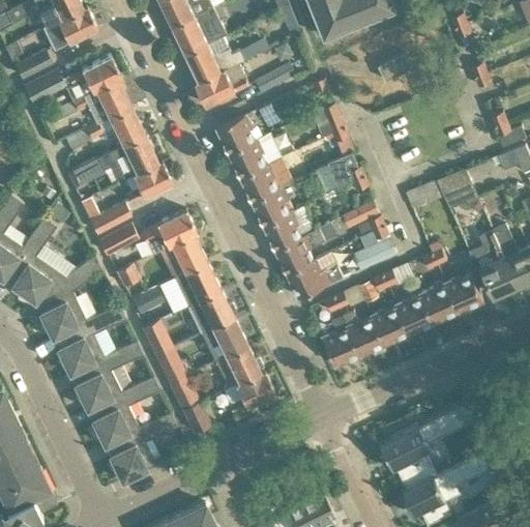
[(34,0),(47,25),(83,8),(79,0),(34,0)]
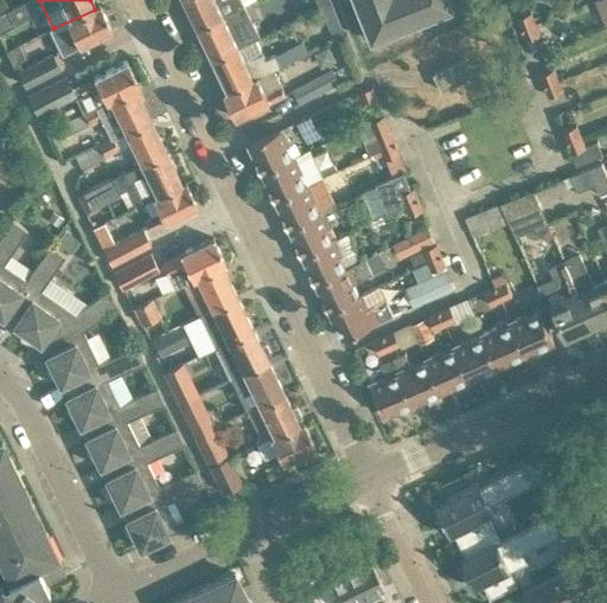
[(183,0),(198,30),(235,12),(246,7),(241,0),(183,0)]
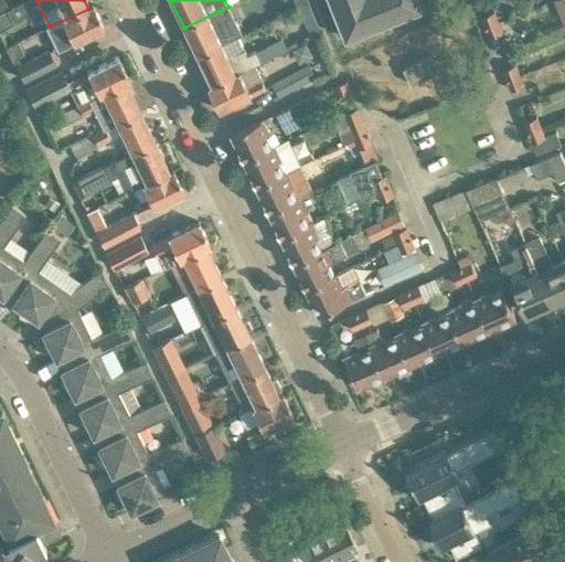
[(299,10),(309,6),(307,0),(292,0),(297,10),(299,10)]
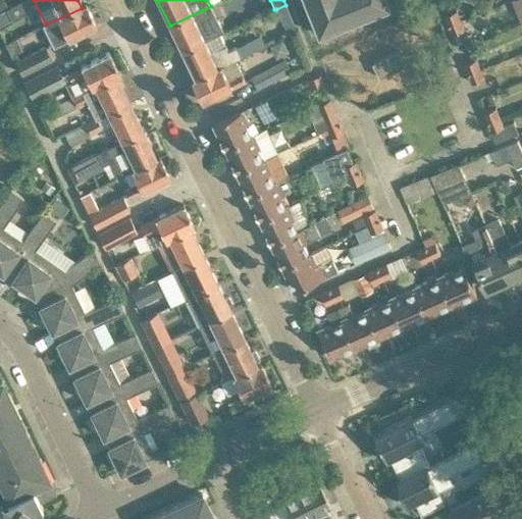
[(362,0),(370,20),(420,0),(362,0)]
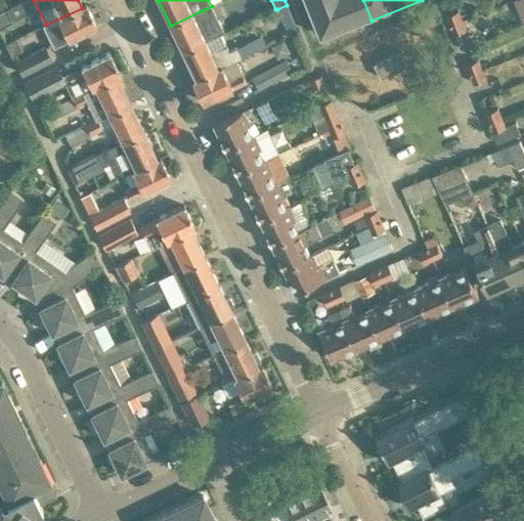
[(287,5),(277,9),(282,23),(293,18),(287,5)]
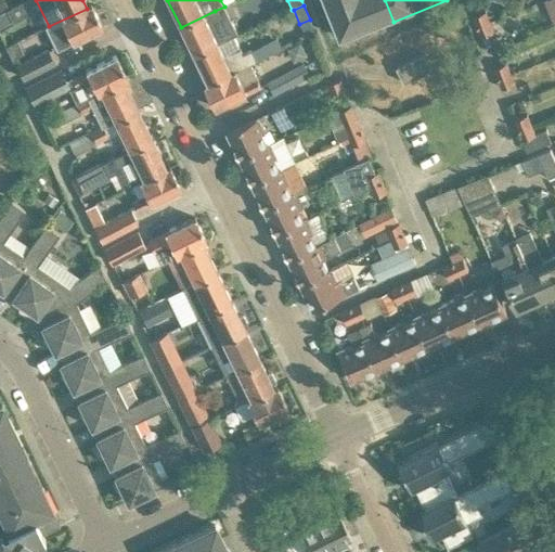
[(57,51),(82,39),(102,29),(91,7),(87,9),(49,26),(46,28),(57,51)]
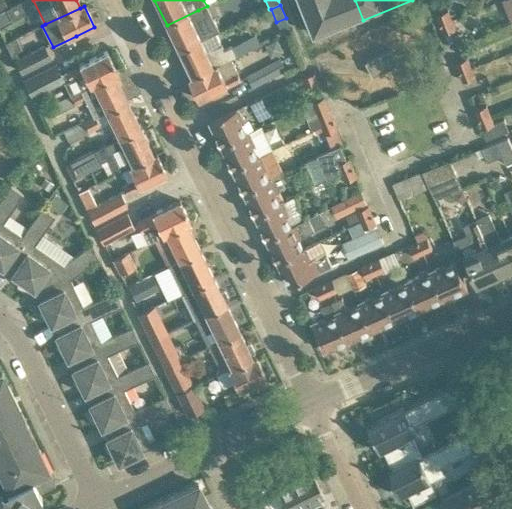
[(215,23),(207,27),(198,10),(167,25),(181,53),(217,36),(217,35),(220,33),(215,23)]
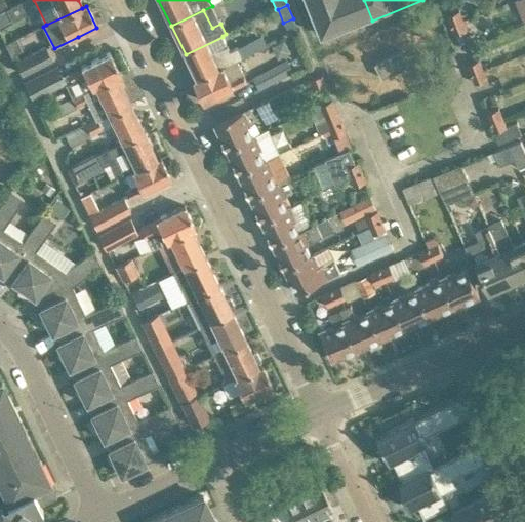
[(0,28),(12,23),(6,11),(3,13),(0,14),(0,28)]
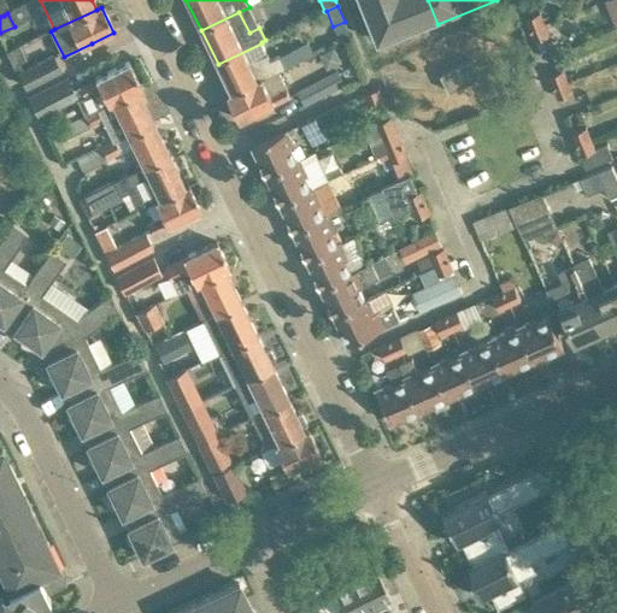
[(300,48),(271,63),(262,43),(218,64),(233,95),(278,75),(306,62),(300,48)]
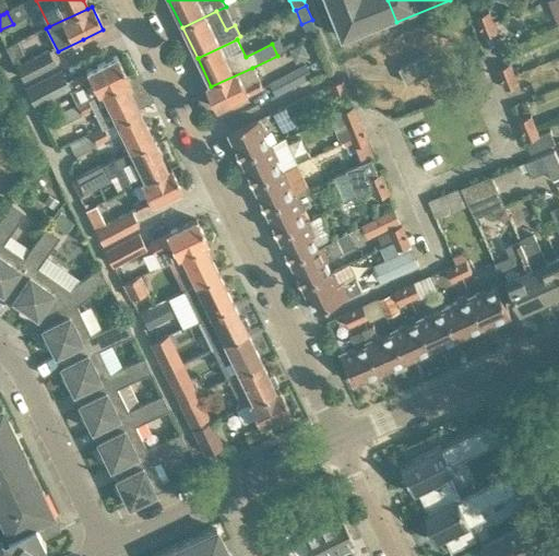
[(23,82),(43,72),(55,67),(48,52),(16,69),(23,82)]
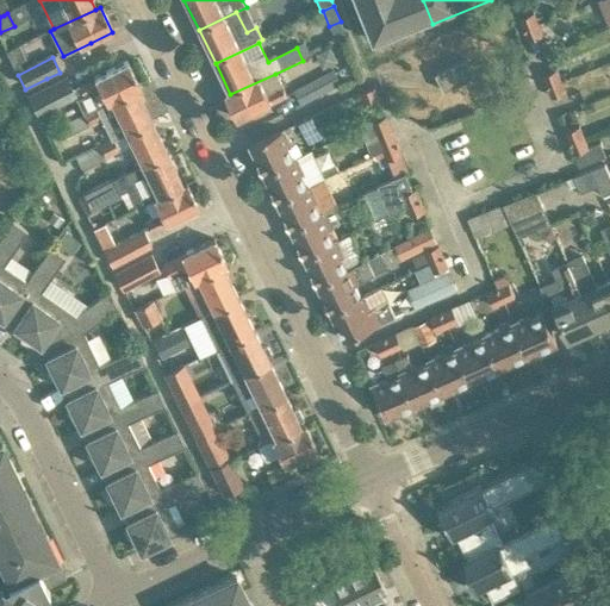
[(461,61),(435,74),(443,93),(471,80),(461,61)]
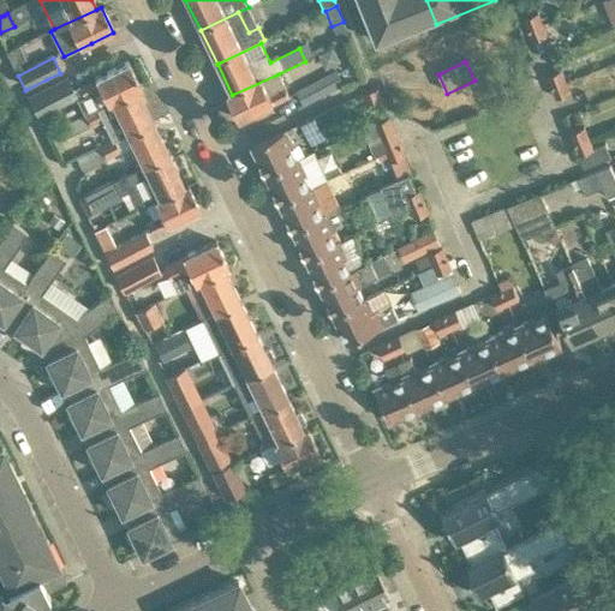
[(58,131),(137,93),(141,90),(129,65),(73,91),(67,81),(29,99),(39,118),(76,100),(83,117),(58,130),(58,131)]
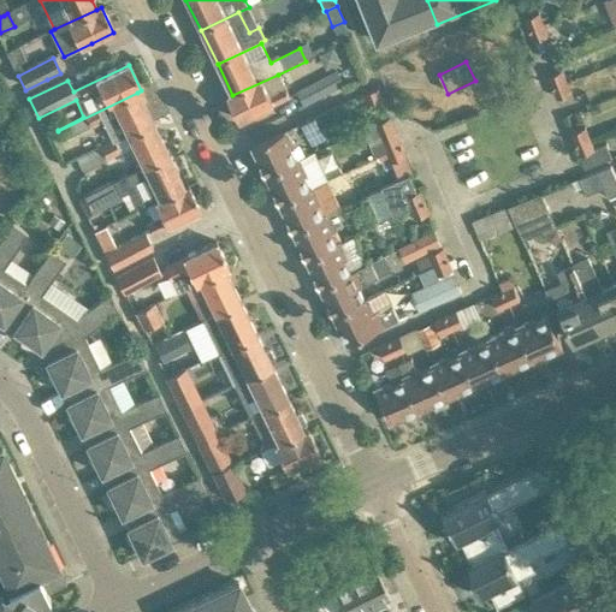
[(304,108),(345,87),(337,72),(296,94),(304,108)]
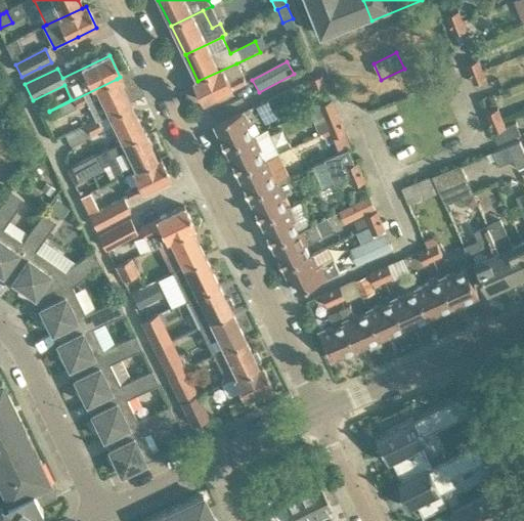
[(247,84),(236,63),(198,81),(194,82),(205,104),(247,84)]
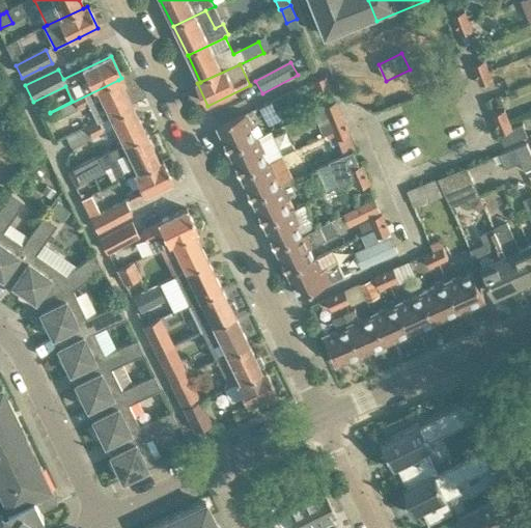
[(530,66),(456,98),(472,136),(530,111),(530,66)]
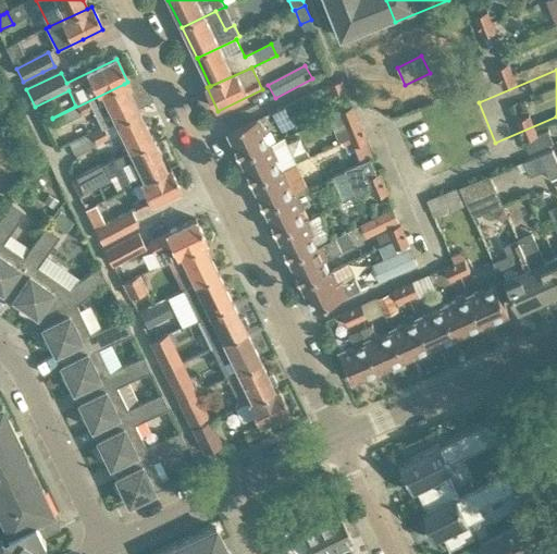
[(334,97),(347,91),(343,82),(330,86),(334,97)]
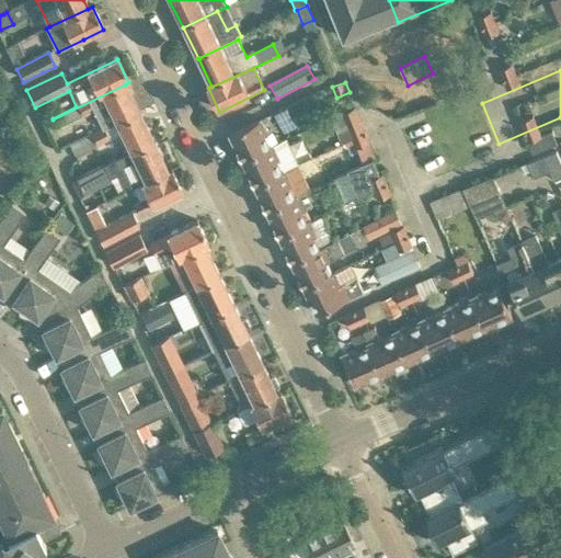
[(125,84),(53,120),(58,131),(93,113),(102,131),(139,113),(125,84)]
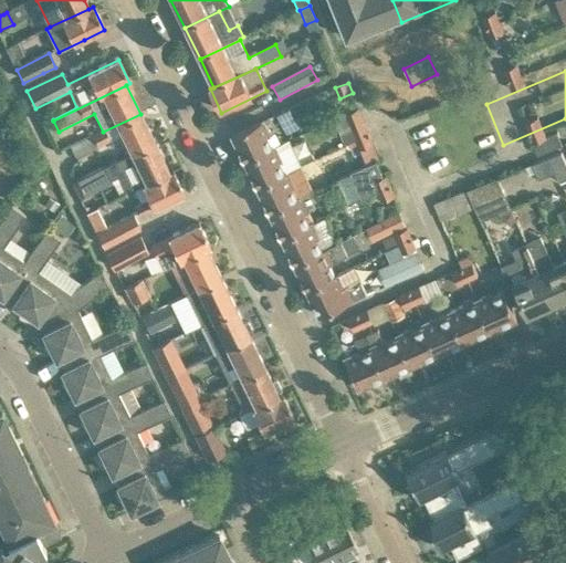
[(341,136),(352,132),(366,126),(359,110),(334,121),(341,136)]
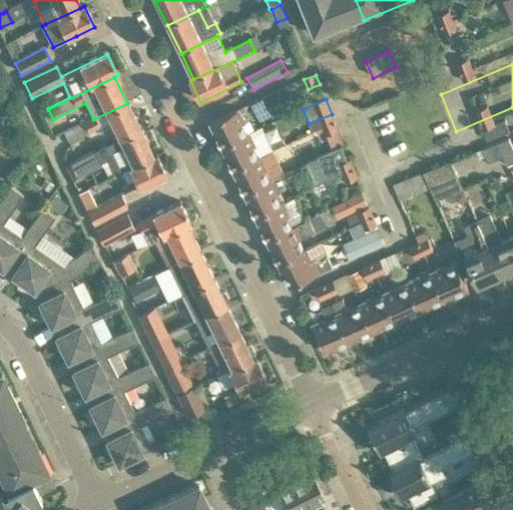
[(118,139),(140,129),(127,103),(93,119),(63,134),(68,144),(111,125),(118,139)]
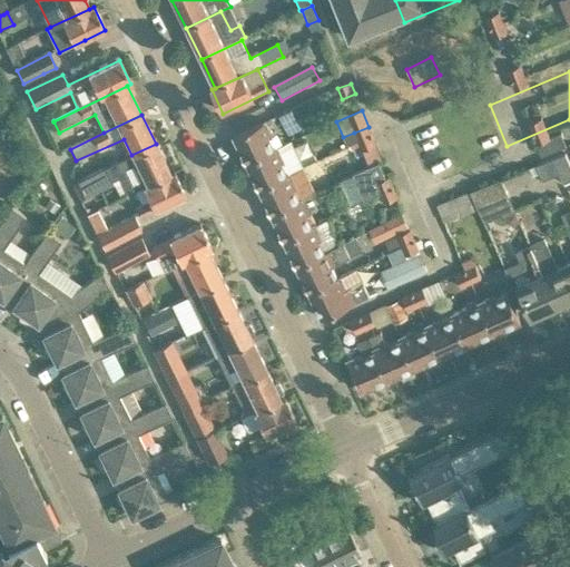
[(274,139),(271,134),(266,123),(255,128),(234,138),(247,165),(277,150),(272,140),(274,139)]
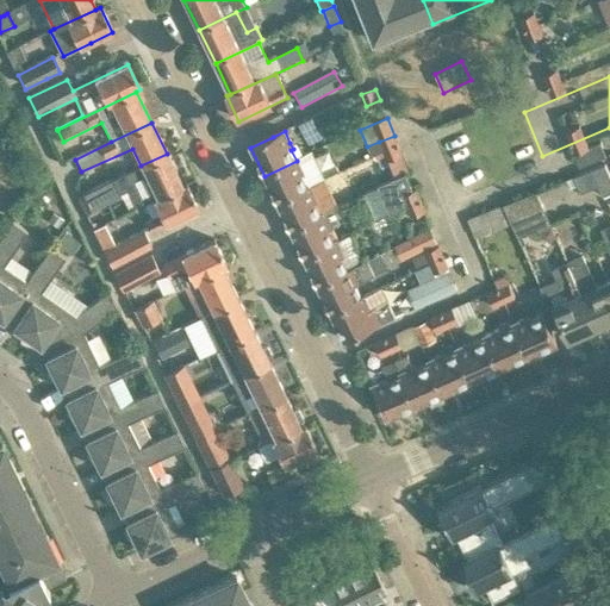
[(394,136),(379,142),(387,163),(403,157),(394,136)]
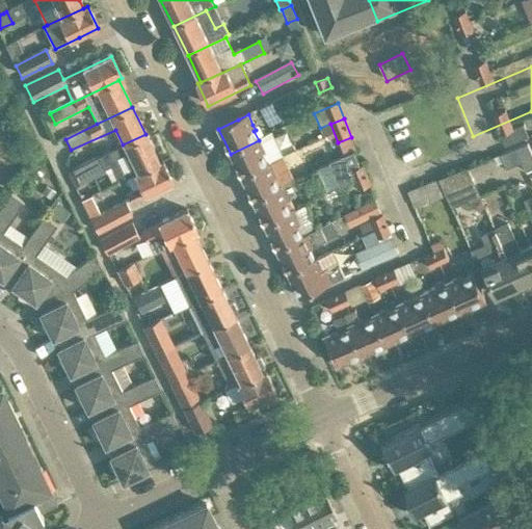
[(124,180),(137,174),(159,163),(145,134),(123,144),(99,157),(105,169),(116,163),(124,180)]
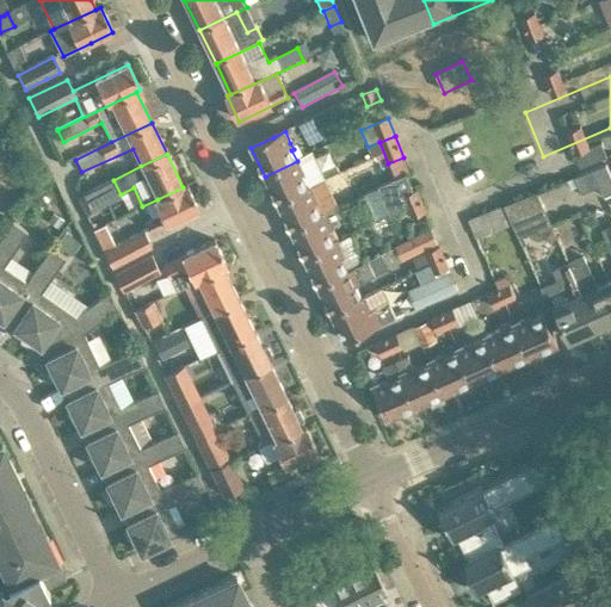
[(313,187),(325,181),(312,154),(300,160),(297,161),(265,177),(278,204),(309,189),(313,187)]
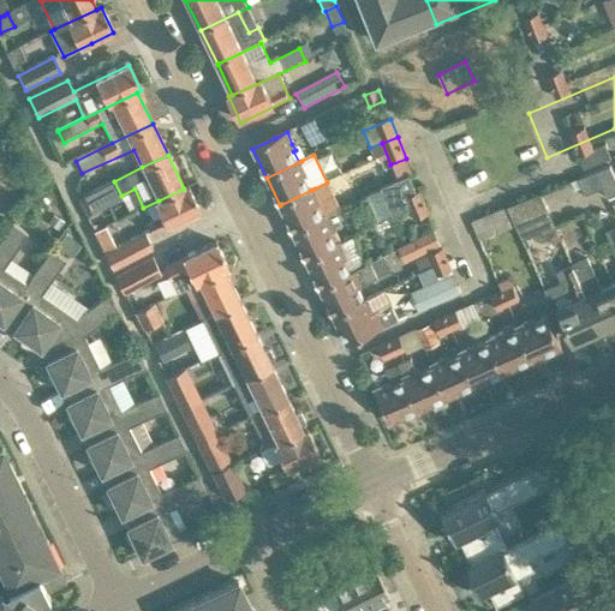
[(608,201),(614,197),(614,179),(610,168),(587,178),(579,181),(571,184),(574,192),(583,190),(585,197),(604,191),(608,201)]
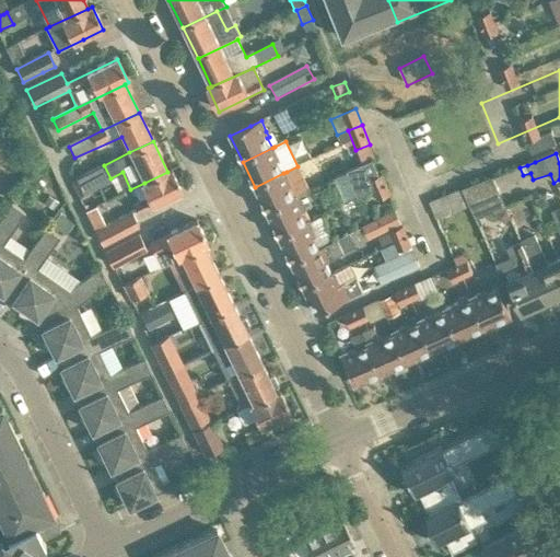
[(358,200),(374,194),(387,187),(382,176),(378,177),(372,162),(347,174),(358,200)]
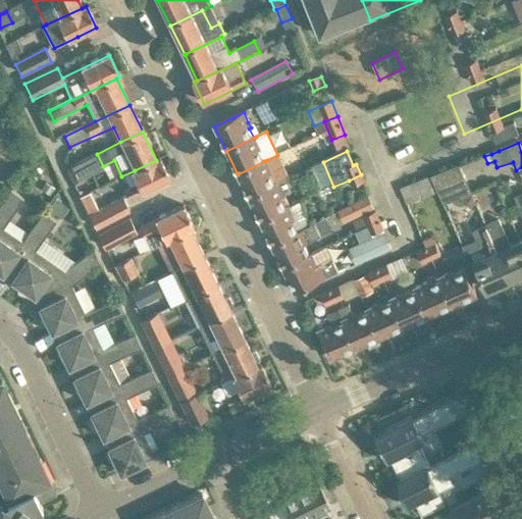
[(128,201),(152,189),(170,180),(159,158),(156,160),(135,170),(135,171),(132,173),(138,187),(124,193),(128,201)]
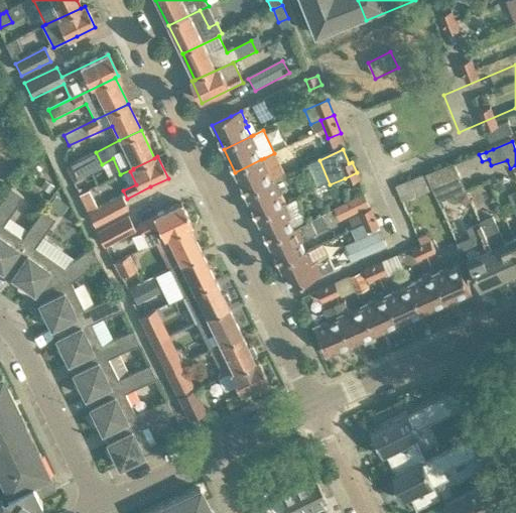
[(261,159),(235,172),(246,196),(272,183),(268,174),(270,172),(264,158),(261,159)]
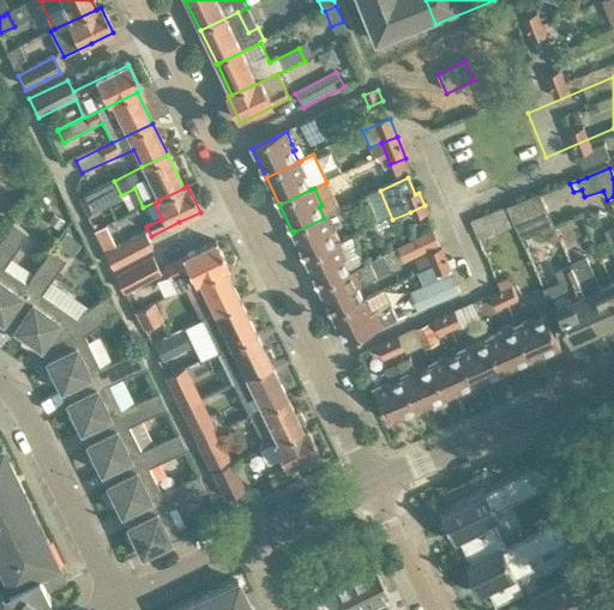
[(102,215),(97,206),(91,192),(76,199),(86,223),(102,215)]
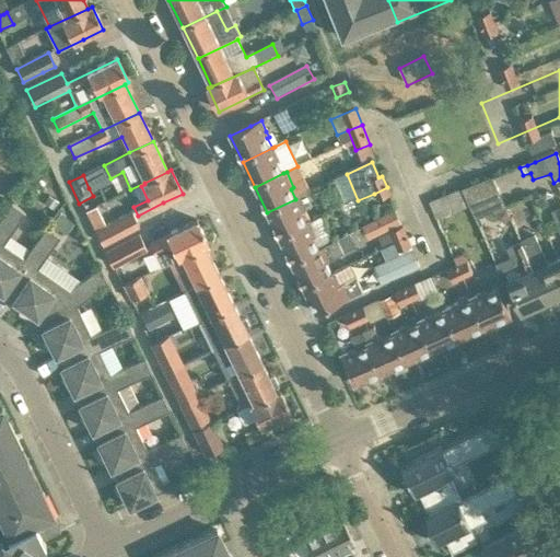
[(511,220),(499,192),(493,180),(463,192),(463,190),(462,190),(469,206),(469,208),(470,207),(476,221),(496,215),(498,220),(504,223),(511,220)]
